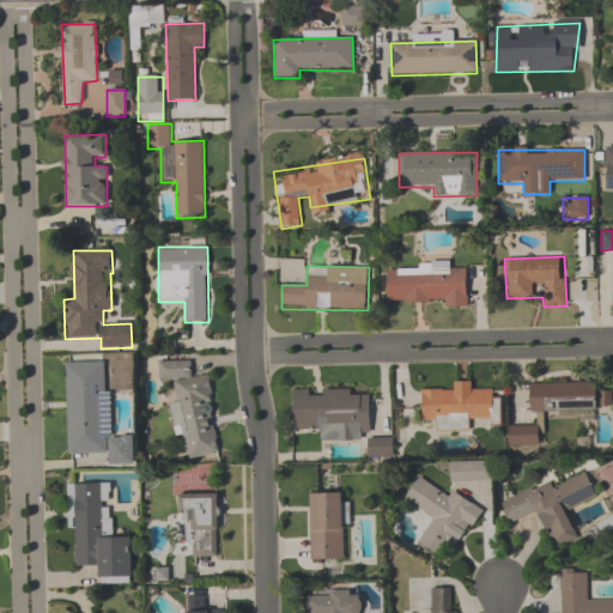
[(387,304),(443,303),(443,308),(467,308),(467,266),(387,267),(387,304)]
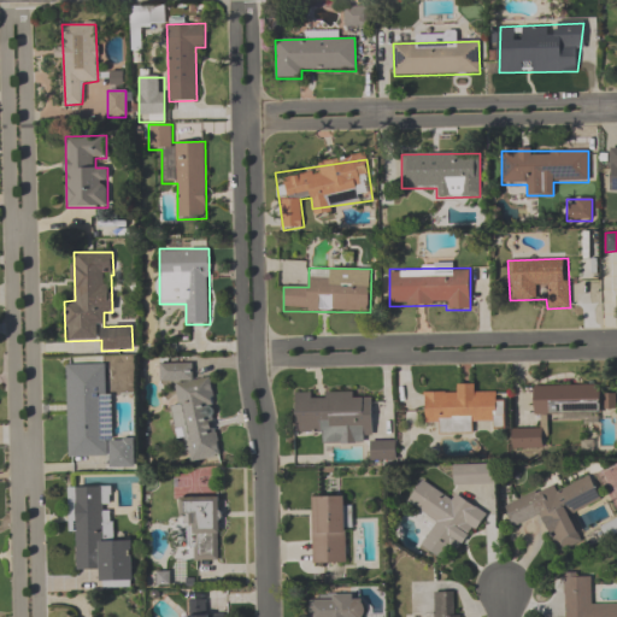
[(212,378),(194,380),(192,362),(159,365),(160,385),(175,383),(182,463),(221,459),(212,378)]
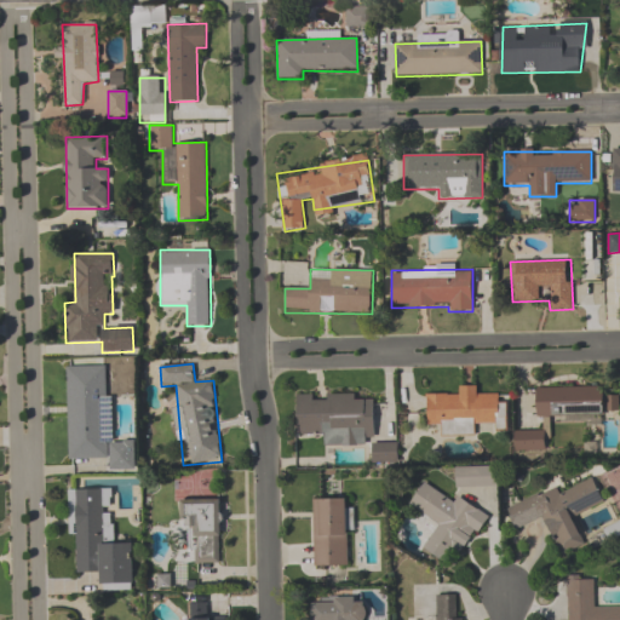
[(65,367),(68,459),(109,459),(109,471),(135,470),(135,441),(113,441),(110,366),(65,367)]
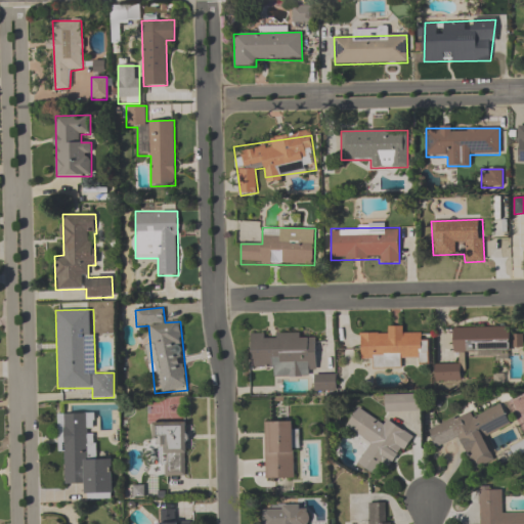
[(360,335),(360,359),(372,359),(372,369),(401,368),(401,359),(428,359),(428,336),(404,336),(404,326),(387,326),(387,335),(360,335)]
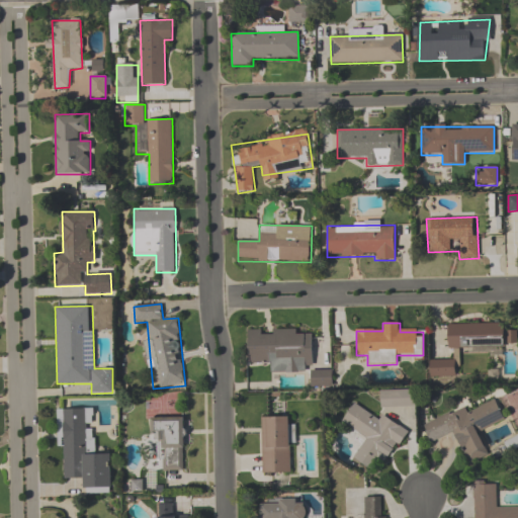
[(506,324),(448,324),(448,348),(516,348),(516,332),(506,332),(506,324)]
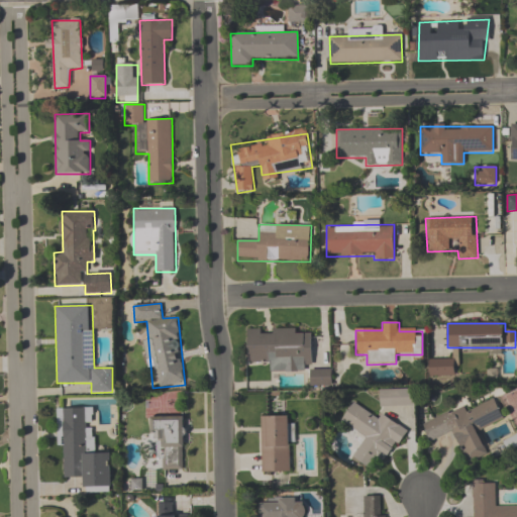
[(246,328),(246,362),(273,362),(273,370),(310,370),(310,387),(332,387),(331,369),(313,370),(313,327),(246,328)]
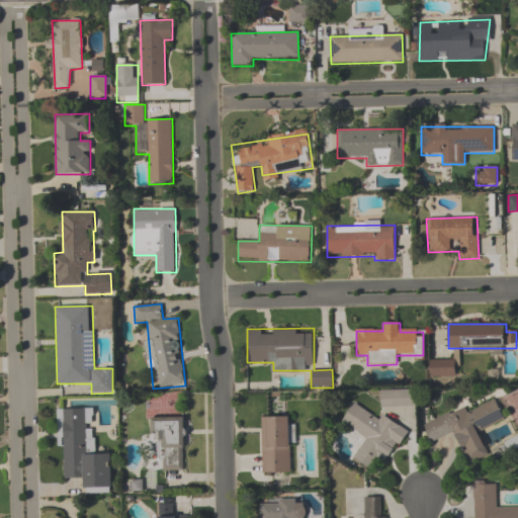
[(430,377),(455,377),(455,359),(430,359),(430,377)]
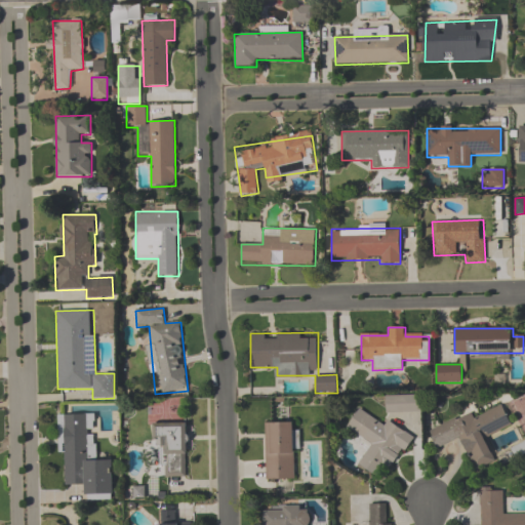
[(421,396),(386,396),(386,413),(421,413),(421,396)]
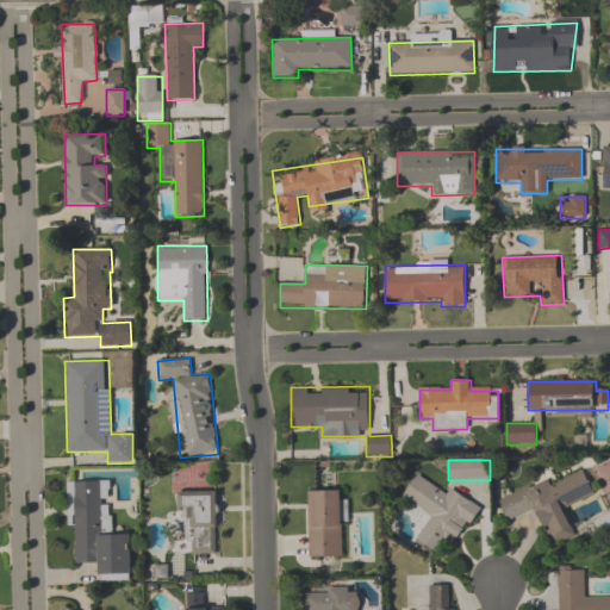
[(552,548),(577,539),(565,508),(595,496),(585,473),(551,486),(548,479),(498,499),(506,522),(536,510),(552,548)]
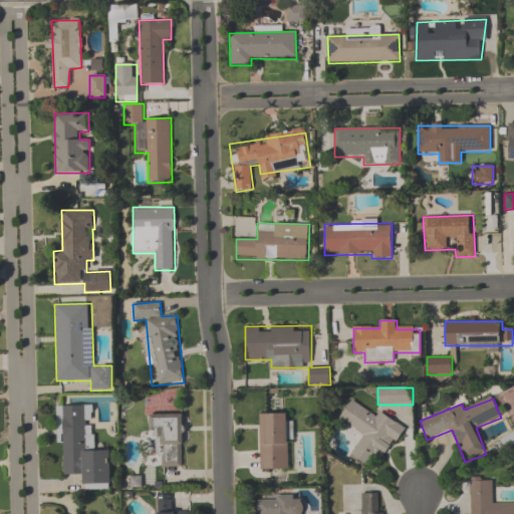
[(376,417),(350,401),(338,420),(363,435),(349,456),(366,467),(374,454),(384,460),(405,427),(379,412),(376,417)]
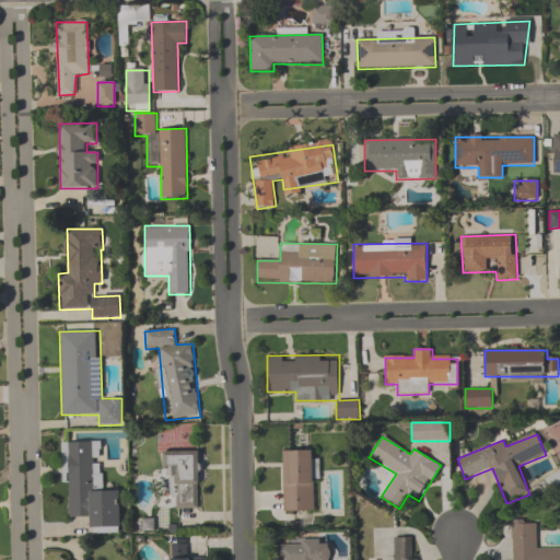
[(90,528),(120,528),(119,491),(102,491),(102,464),(98,464),(97,442),(66,442),(67,518),(90,518),(90,528)]
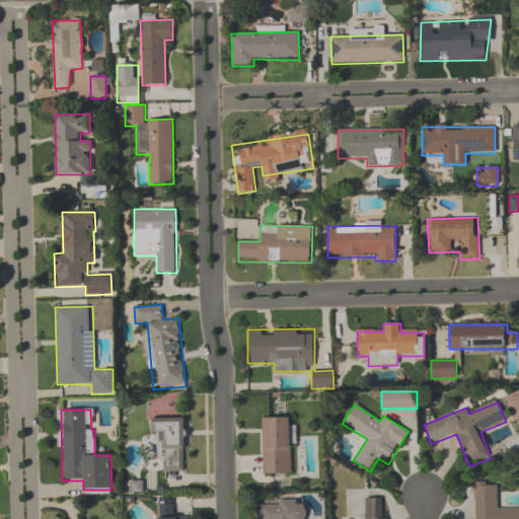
[(147,472),(186,473),(186,419),(148,418),(147,472)]
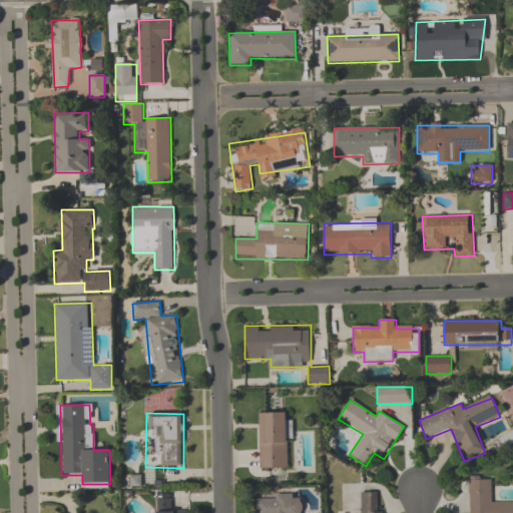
[(259,469),(288,469),(288,442),(293,442),(293,413),(259,413),(259,469)]
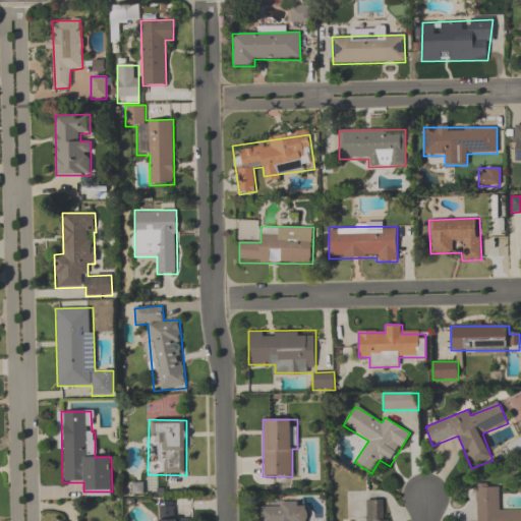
[(508,453),(520,449),(520,438),(506,442),(508,453)]
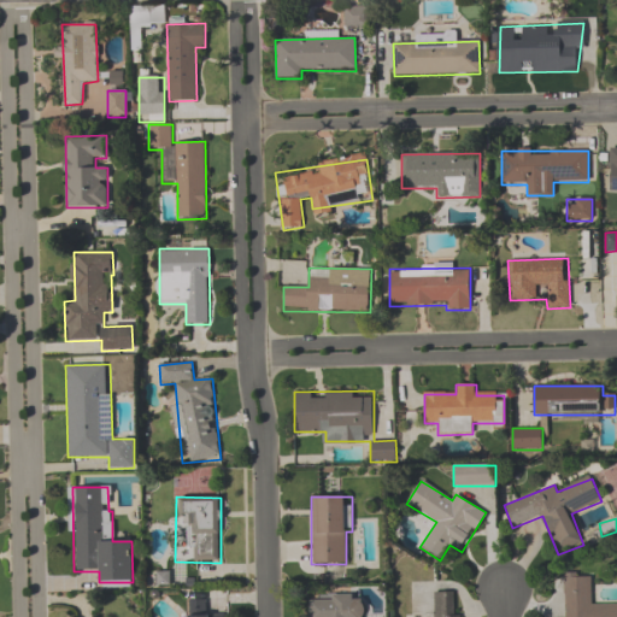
[(616,616),(616,604),(591,605),(591,573),(563,574),(564,616),(616,616)]
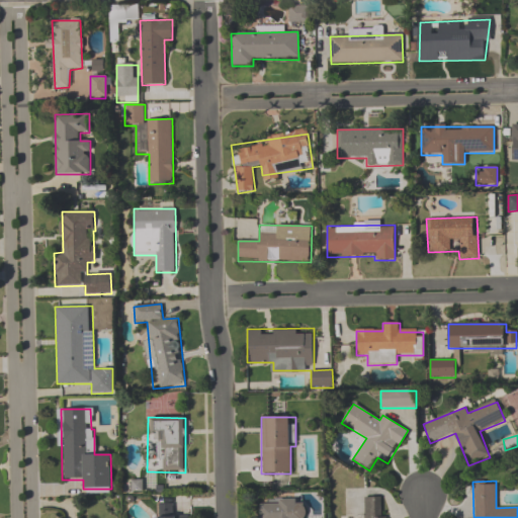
[(364,497),(364,517),(385,517),(385,497),(364,497)]
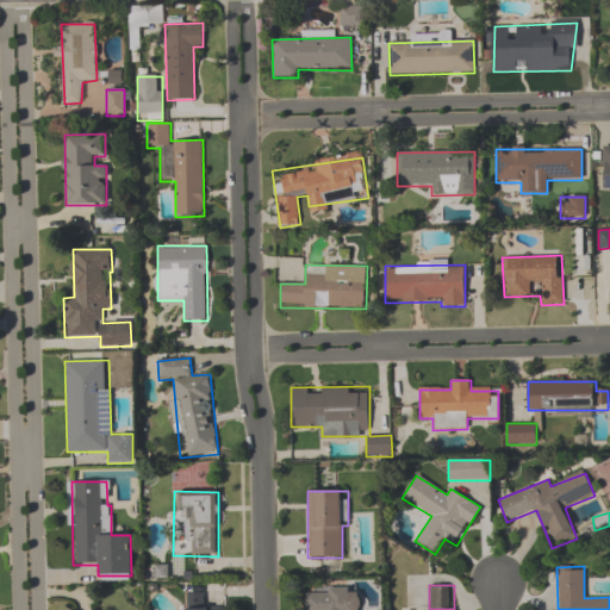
[(359,609),(360,587),(305,587),(305,609),(359,609)]
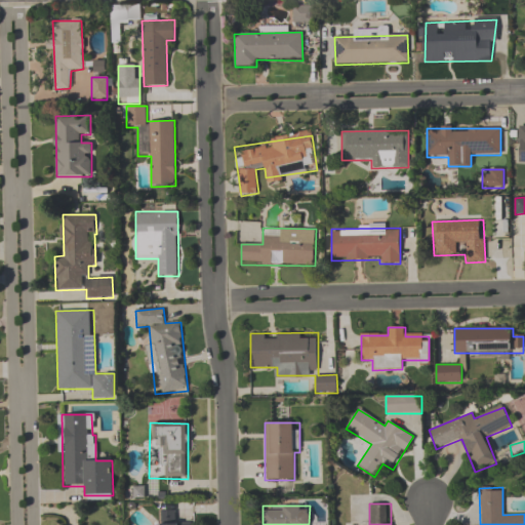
[(174,522),(174,511),(162,511),(161,524),(192,524),(192,522),(174,522)]
